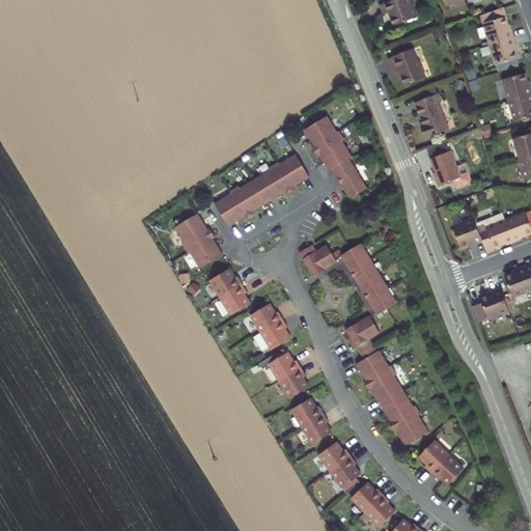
[(410,0),(393,0),(381,5),(385,15),(389,12),(394,26),(417,18),(410,0)]
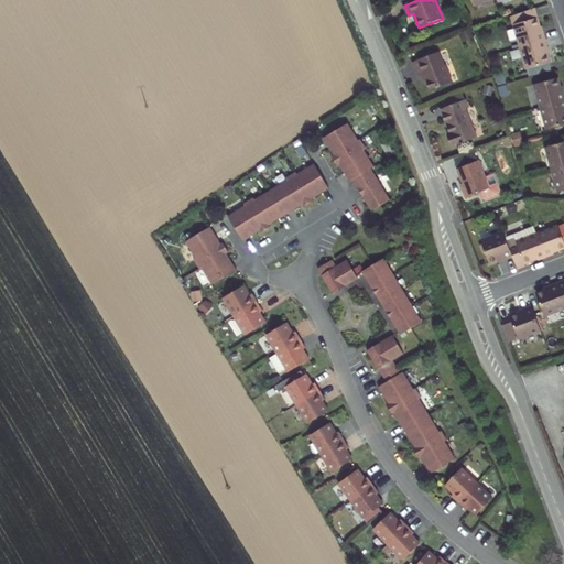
[(511,15),(521,47),(545,40),(543,32),(541,32),(534,9),(511,15)]
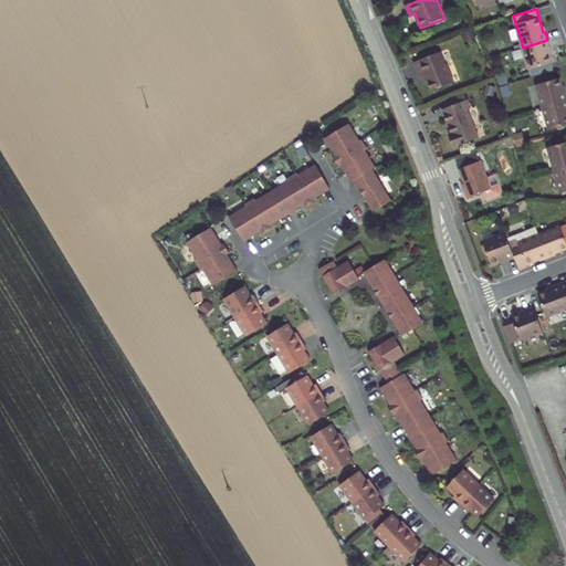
[(549,48),(547,40),(523,48),(528,70),(552,63),(547,49),(549,48)]
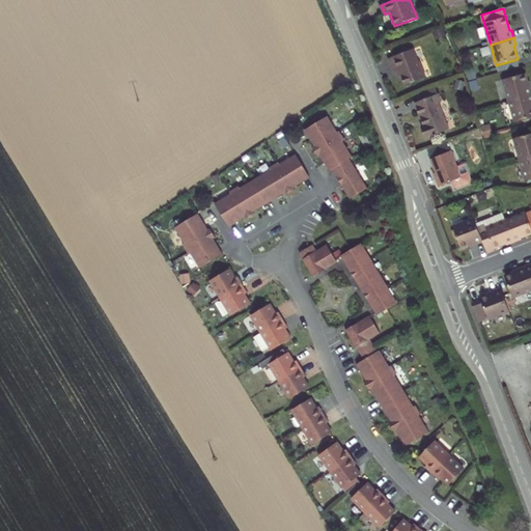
[(413,49),(389,58),(394,73),(399,72),(404,85),(425,78),(419,61),(418,62),(413,49)]
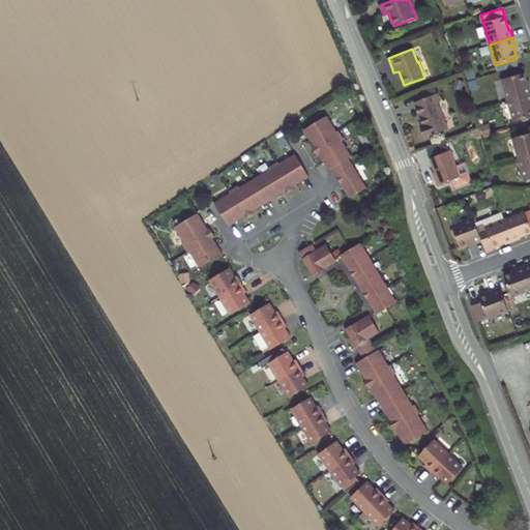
[(502,80),(508,100),(529,94),(529,86),(528,87),(524,74),(502,80)]
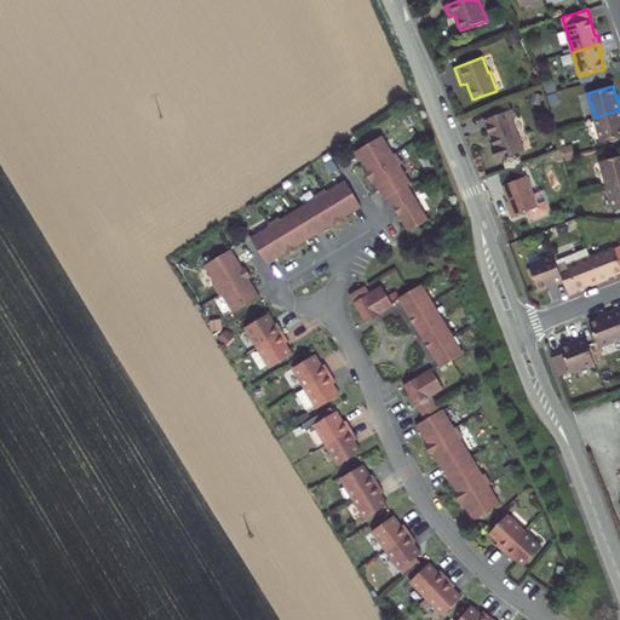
[(489,110),(492,118),(511,109),(509,102),(489,110)]
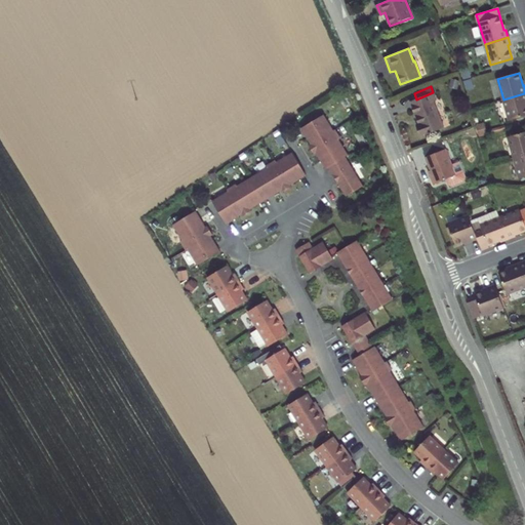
[(416,99),(410,102),(419,124),(417,125),(421,136),(444,128),(434,102),(436,101),(434,92),(433,92),(416,99)]
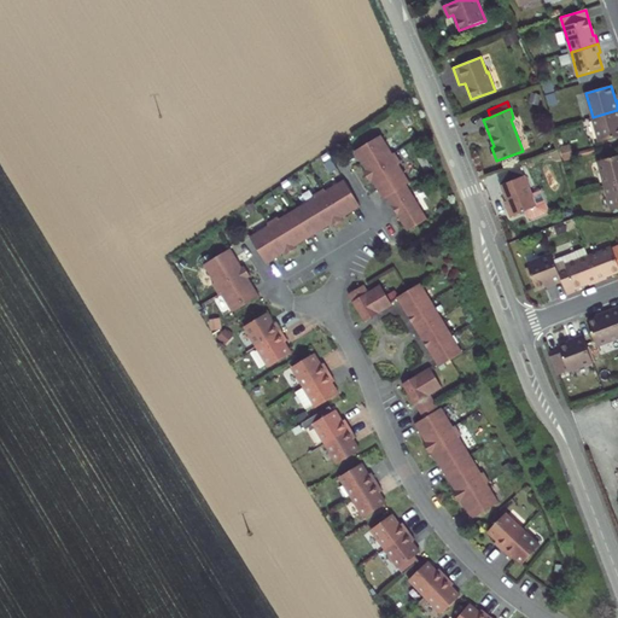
[(617,110),(593,117),(600,143),(617,136),(617,110)]
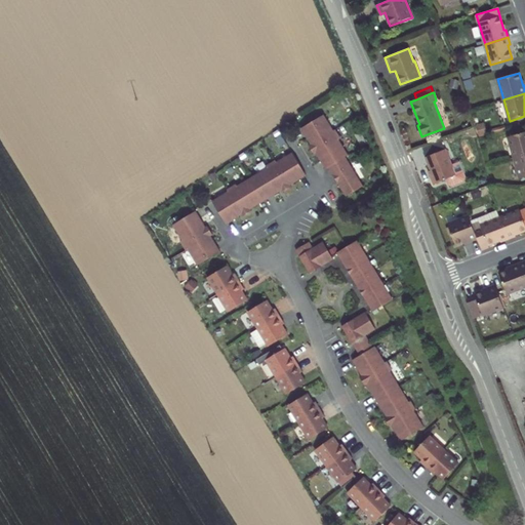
[(330,128),(321,113),(298,127),(309,143),(307,144),(312,153),(314,152),(324,167),(327,165),(346,194),(362,183),(344,154),(347,153),(336,136),(338,135),(332,127),(330,128)]
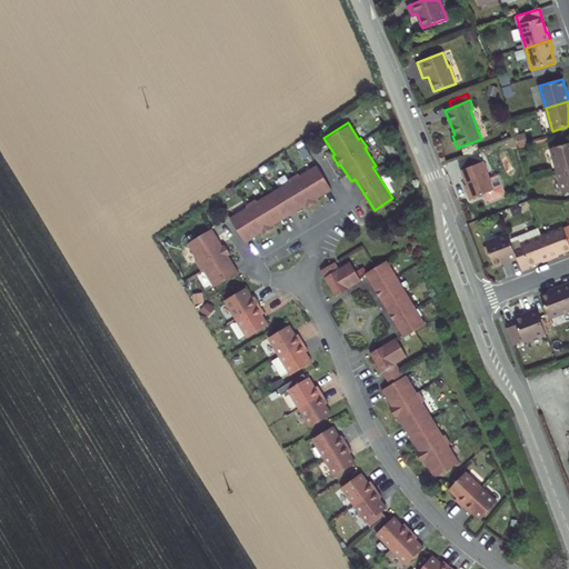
[(568,142),(551,148),(558,171),(568,168),(568,142)]
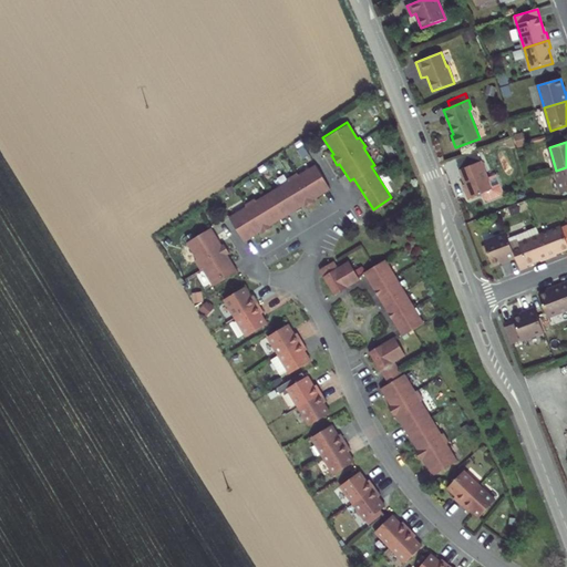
[(481,162),(461,169),(466,184),(464,185),(470,198),(492,189),(481,162)]
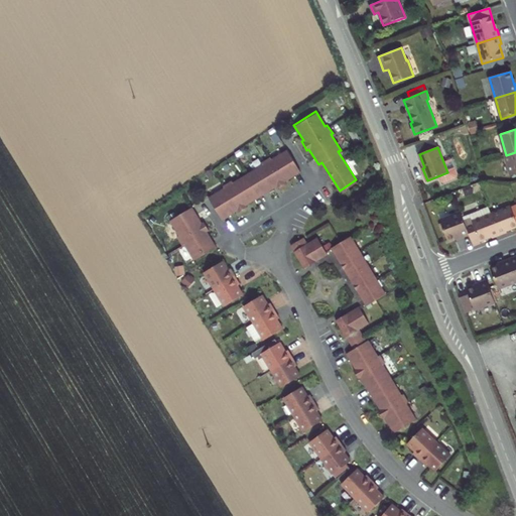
[(300,171),(285,149),(270,159),(269,157),(261,163),(262,165),(232,184),(231,182),(223,188),(224,190),(209,201),(223,223),(238,213),(240,215),(248,209),(247,207),(276,186),(278,188),(286,183),(285,181),(300,171)]
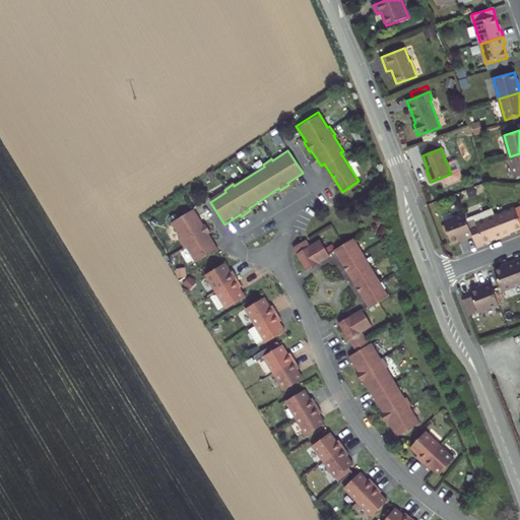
[(519,153),(510,156),(515,177),(519,176),(519,153)]
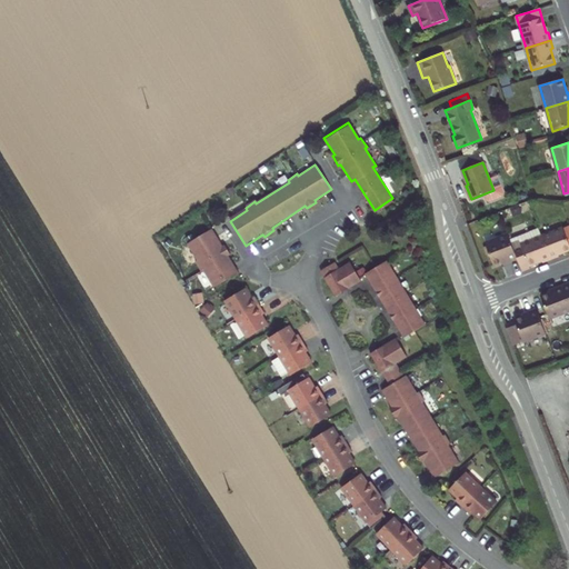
[(222,246),(212,228),(188,243),(198,260),(196,262),(201,271),(203,270),(215,288),(239,272),(229,256),(231,253),(225,245),(222,246)]
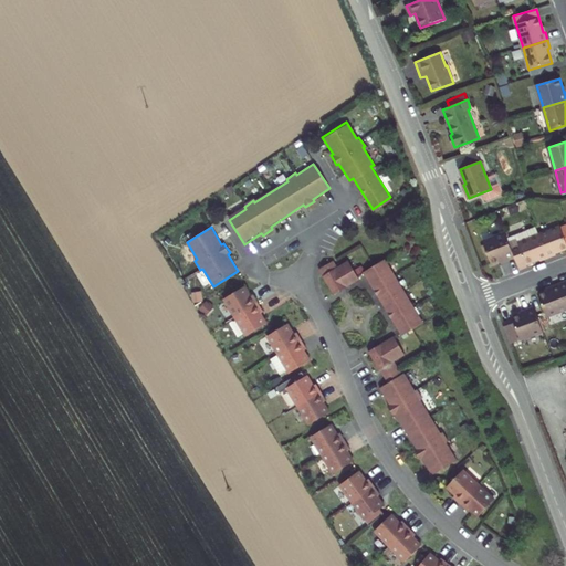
[(565,241),(561,227),(540,236),(548,258),(556,255),(555,252),(561,250),(565,248),(565,241)]
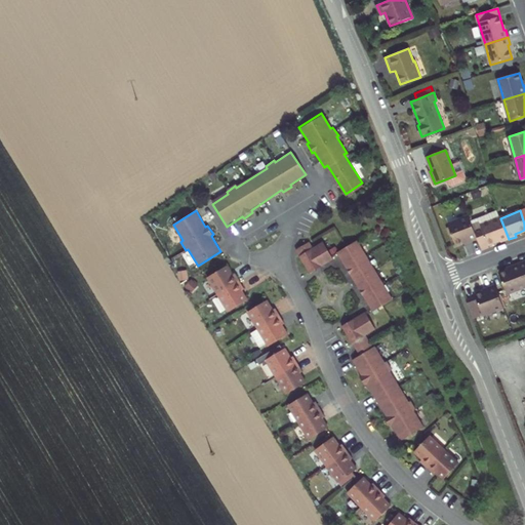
[(469,216),(448,225),(456,245),(469,240),(470,242),(478,239),(469,216)]
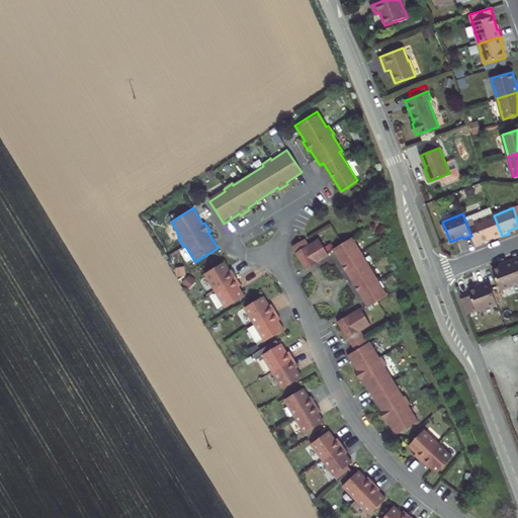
[(495,239),(502,236),(494,216),(475,223),(482,241),(490,239),(494,237),(495,239)]
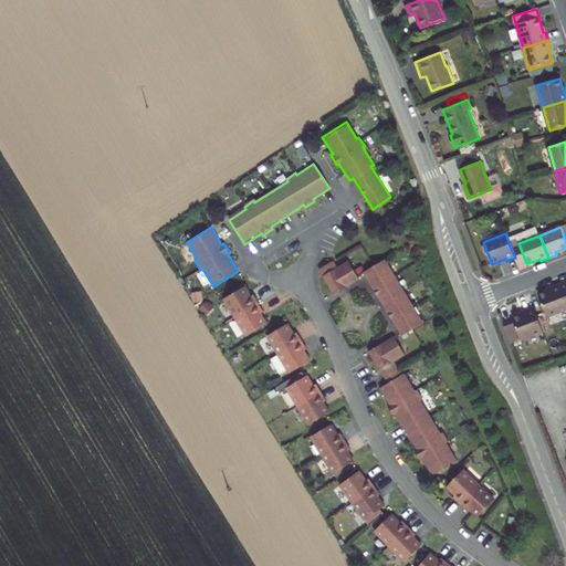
[(387,259),(364,273),(402,336),(425,324),(387,259)]
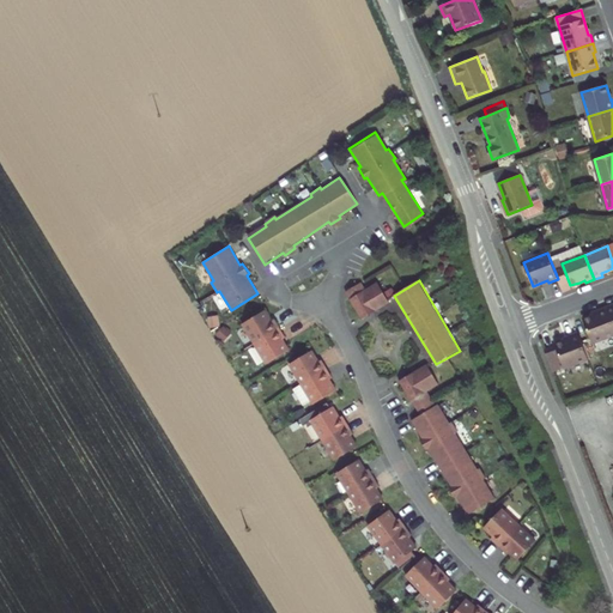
[(346,292),(351,299),(350,299),(363,320),(390,303),(378,283),(366,290),(362,283),(346,292)]
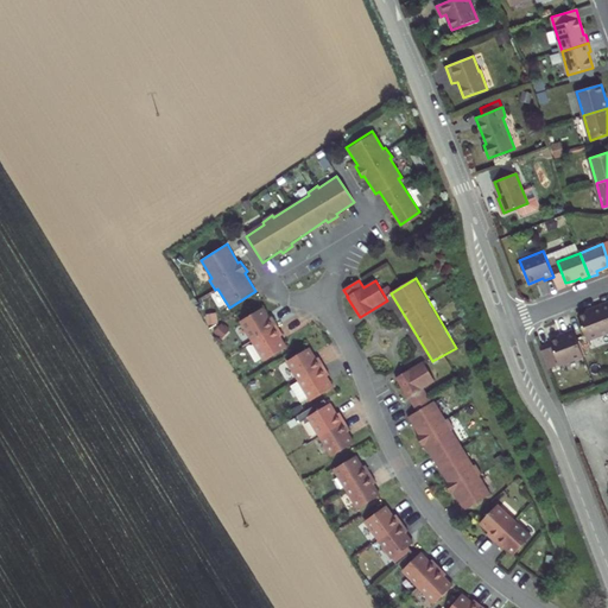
[(587,340),(607,331),(607,324),(601,305),(591,308),(593,311),(583,315),(578,317),(587,340)]
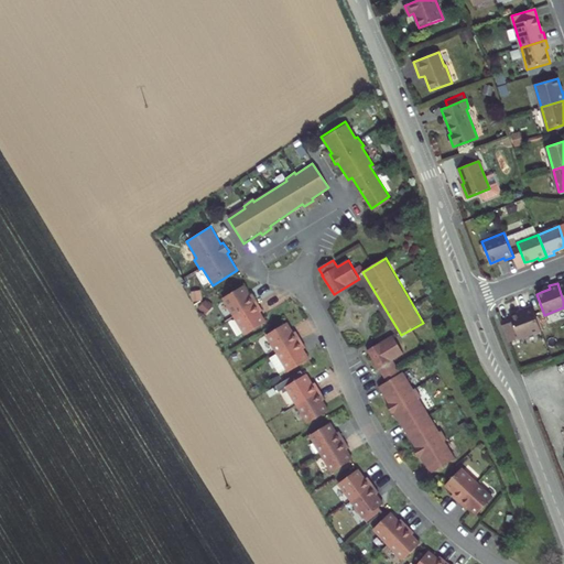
[(224,299),(235,316),(258,302),(252,294),(250,295),(248,292),(243,285),(224,299)]
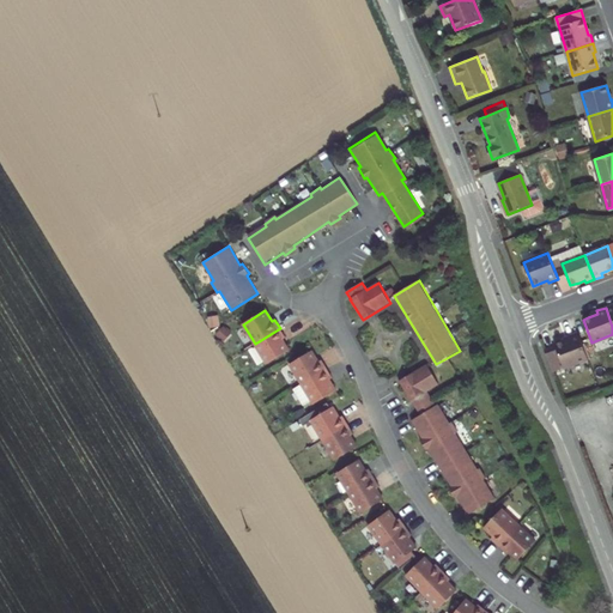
[(280,328),(255,344),(267,364),(290,351),(283,339),(286,338),(280,328)]
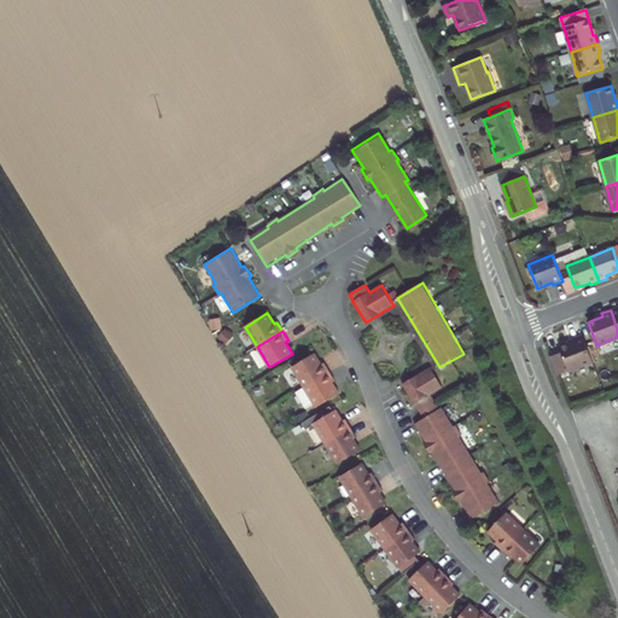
[(575,342),(559,347),(560,349),(548,353),(558,375),(593,362),(583,334),(573,338),(575,342)]
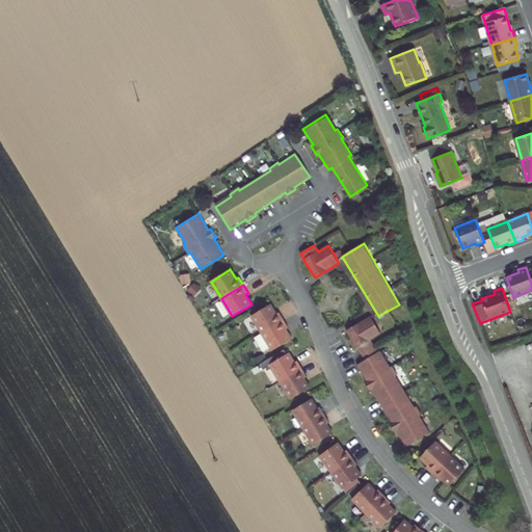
[(251,316),(262,334),(284,320),(280,312),(276,314),(274,311),(270,304),(251,316)]
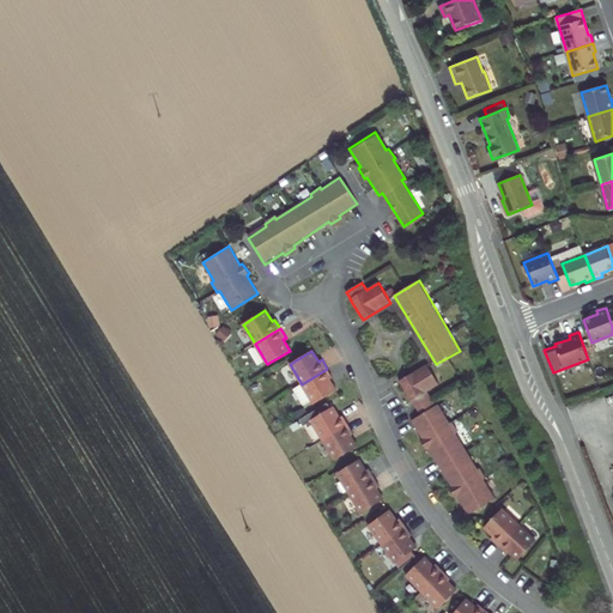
[(457,497),(469,515),(496,499),(484,481),(486,480),(480,468),(478,469),(456,434),(459,432),(451,423),(449,424),(438,405),(436,406),(428,392),(439,386),(428,364),(400,382),(412,402),(412,401),(420,416),(412,420),(423,439),(422,441),(426,450),(430,449),(451,487),(449,489),(455,498),(457,497)]
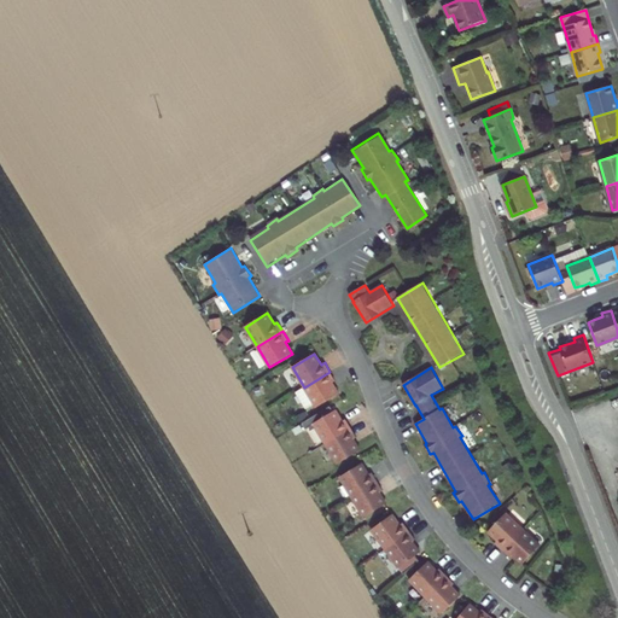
[(330,372),(304,388),(316,407),(339,394),(334,388),(332,383),(336,380),(330,372)]
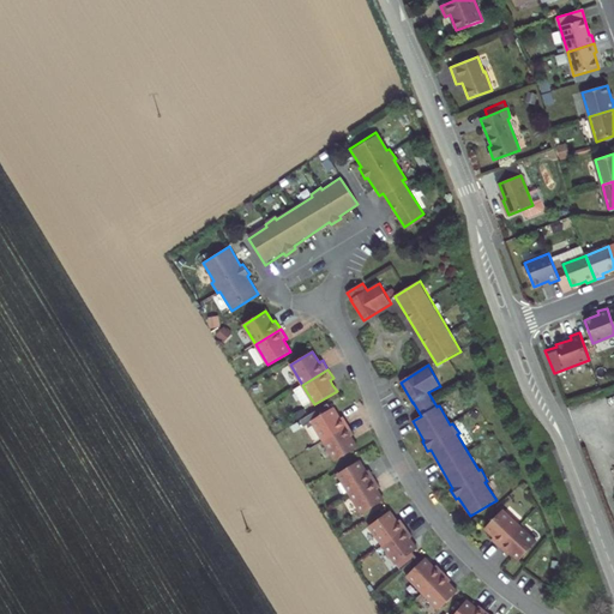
[(312,421),(324,441),(349,426),(343,416),(341,419),(338,415),(333,408),(312,421)]
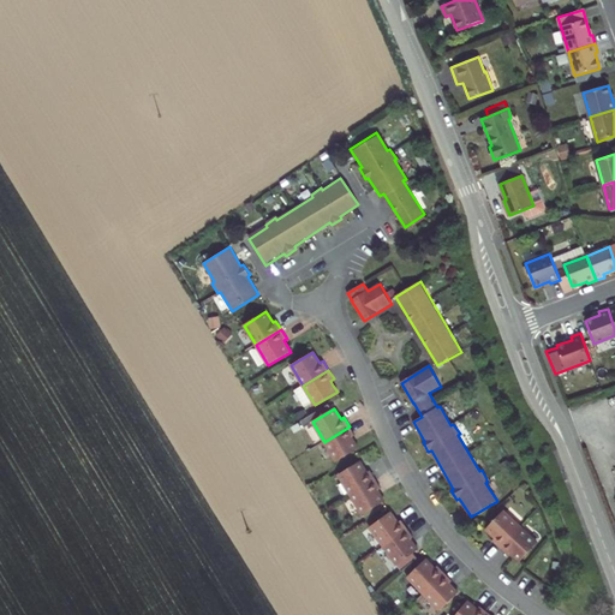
[(350,427),(324,442),(336,461),(358,448),(354,442),(352,437),(354,435),(350,427)]
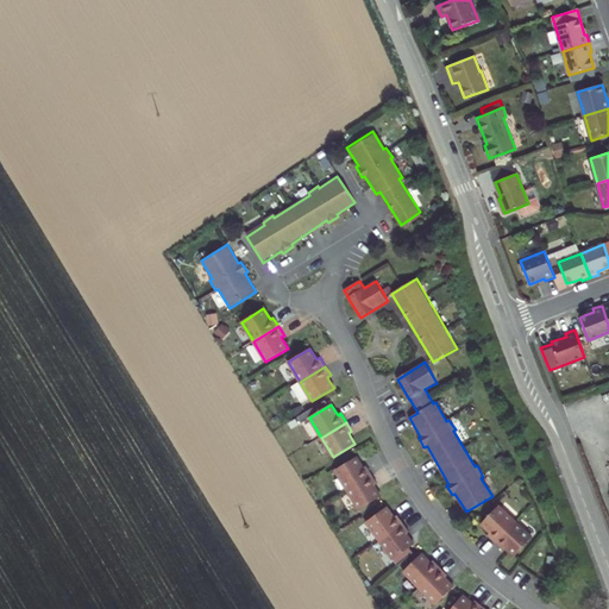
[(334,470),(347,490),(372,475),(366,465),(364,468),(357,457),(334,470)]
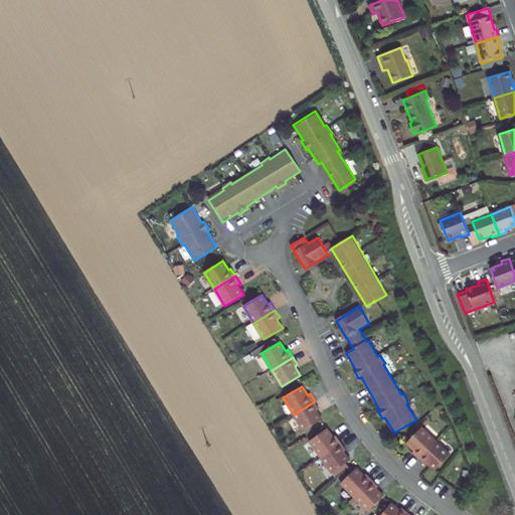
[(315,401),(294,414),(304,432),(322,419),(319,413),(317,410),(319,408),(315,401)]
